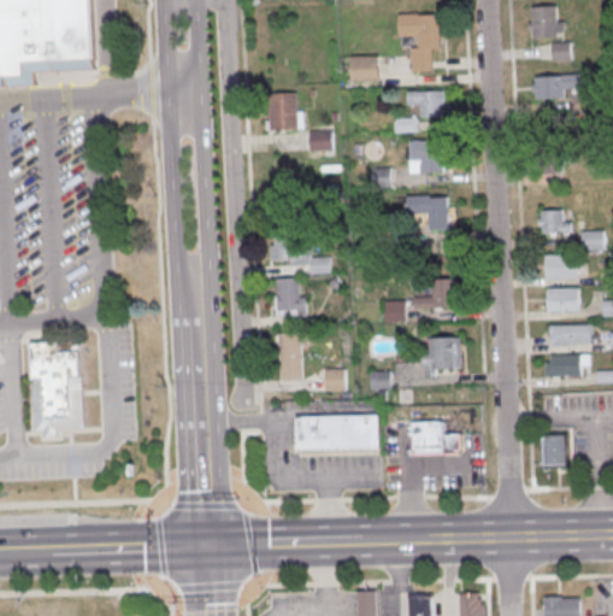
[(93,0),(96,69),(34,72),(34,86),(4,87),(0,87),(0,0),(93,0)]
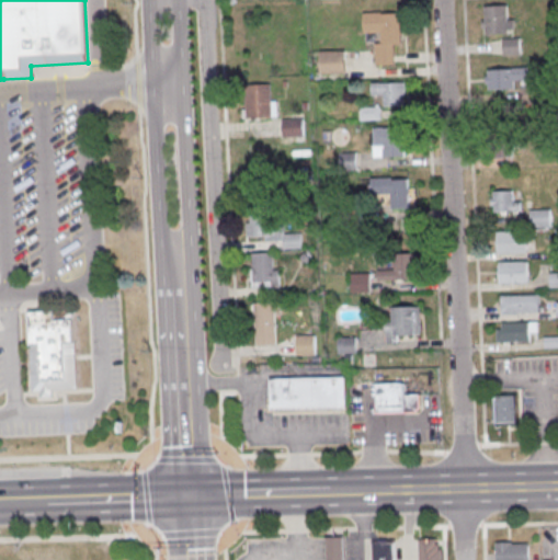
[(481,7),(504,6),(505,20),(512,20),(513,31),(505,31),(505,35),(484,36),(484,29),(480,30),(479,22),(482,22),(481,7)]
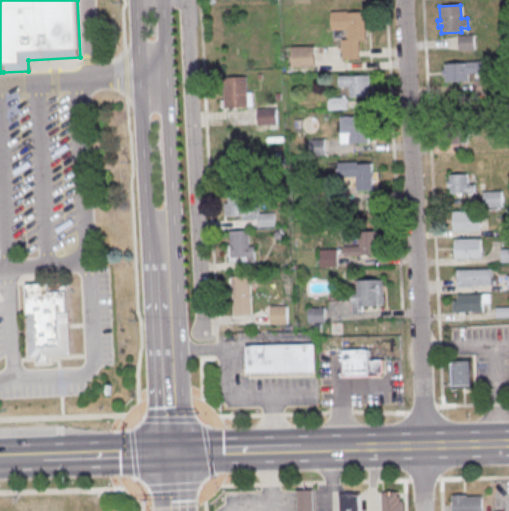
[(330,13),(363,11),(365,41),(357,42),(358,59),(341,60),(340,40),(346,40),(346,30),(330,30),(330,13)]
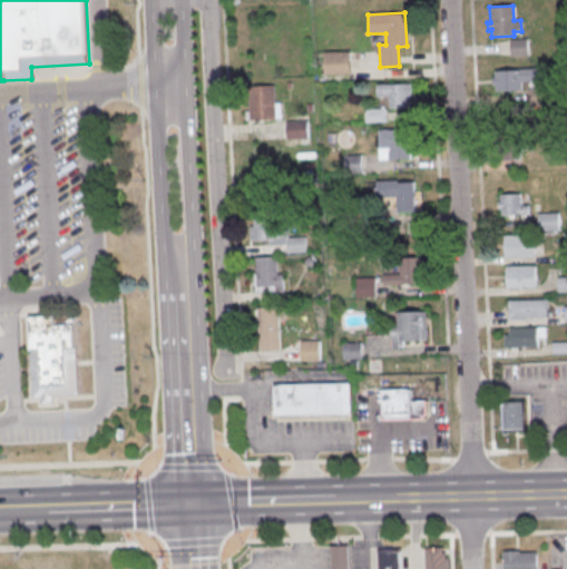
[(508,40),(526,40),(527,57),(509,57),(508,40)]
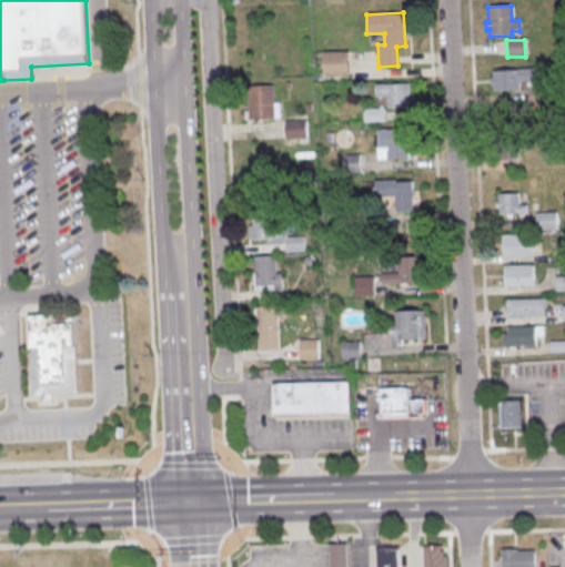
[(322,52),(349,51),(349,74),(322,76),(322,52)]
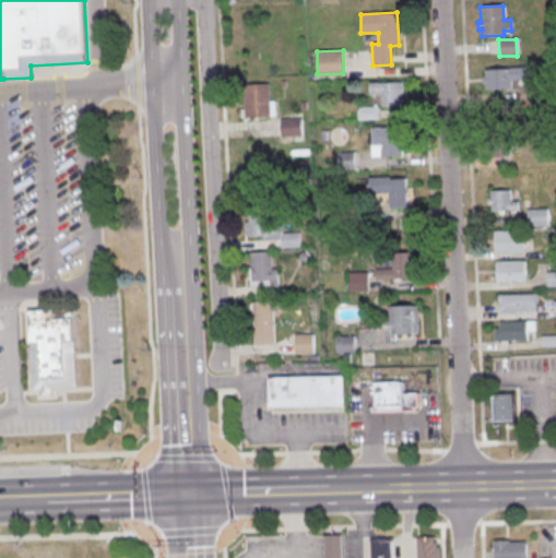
[(484,91),(484,85),(482,85),(481,76),(484,76),(484,70),(528,68),(528,80),(509,81),(509,90),(484,91)]
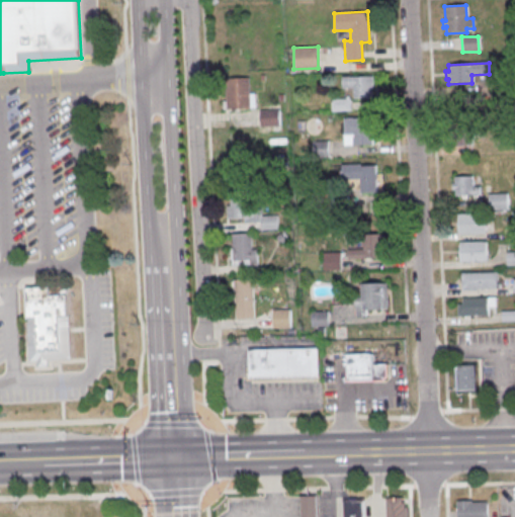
[(341,77),(371,76),(372,98),(352,99),(352,88),(341,88),(341,77)]
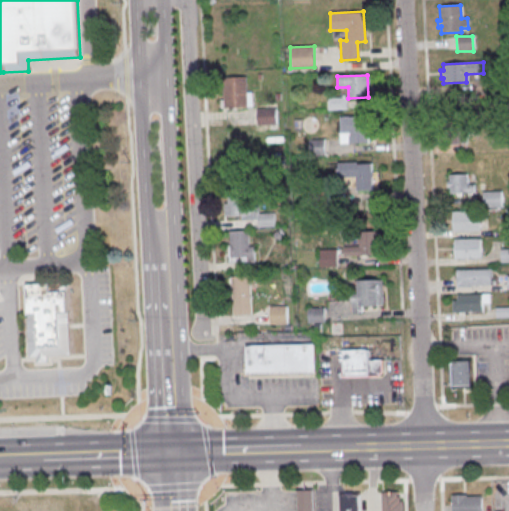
[(223,108),(222,78),(245,77),(246,107),(223,108)]
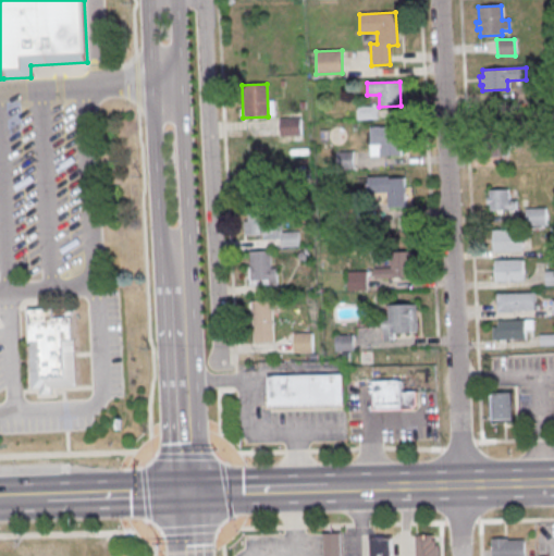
[(515,87),(532,86),(533,103),(516,103),(515,87)]
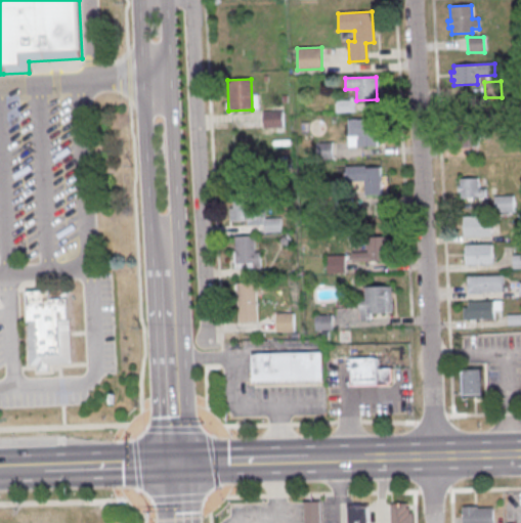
[(334,100),(354,99),(354,113),(335,114),(334,100)]
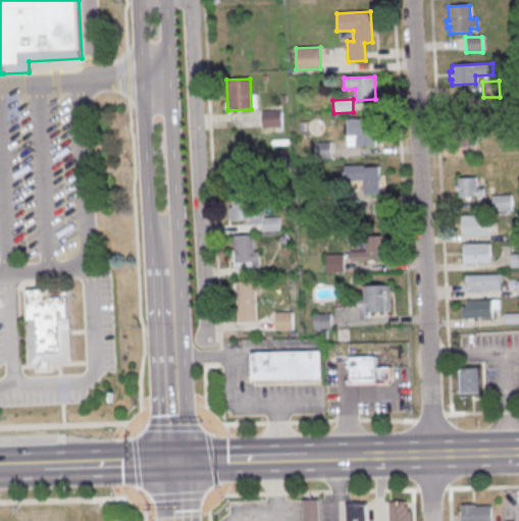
[(261,128),(260,112),(279,111),(280,127),(261,128)]
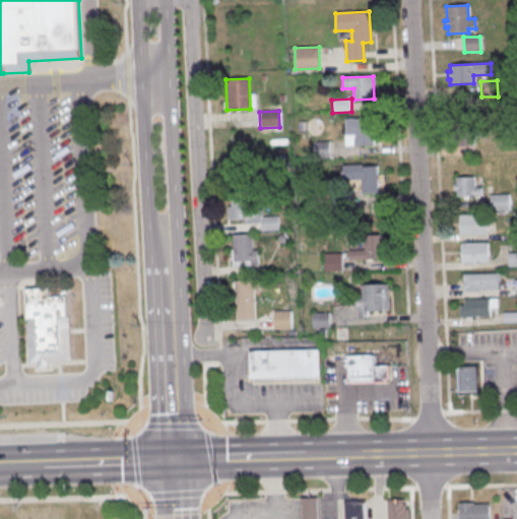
[(343,119),(374,118),(375,135),(373,142),(373,145),(353,145),(353,135),(344,135),(343,119)]
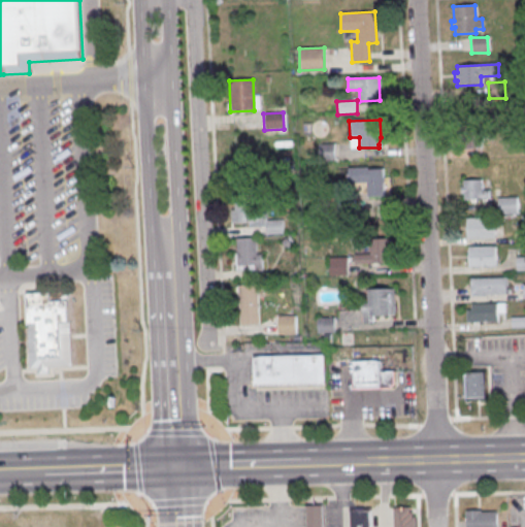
[(480,150),(460,151),(458,126),(479,125),(480,150)]
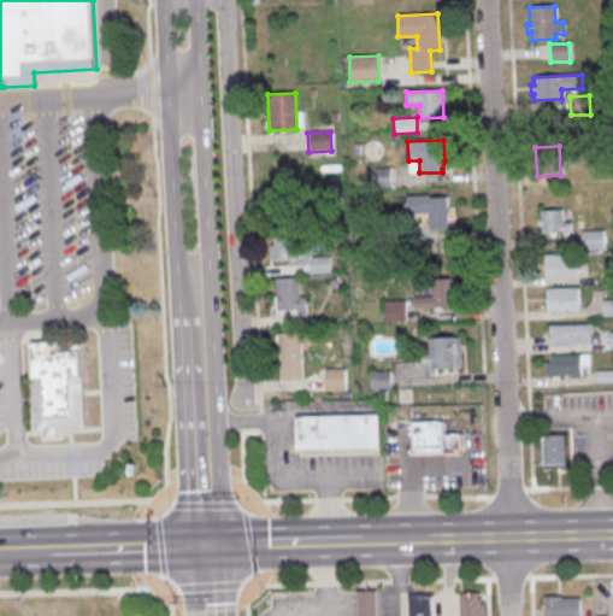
[(406,213),(428,213),(428,229),(447,229),(446,195),(406,197),(406,213)]
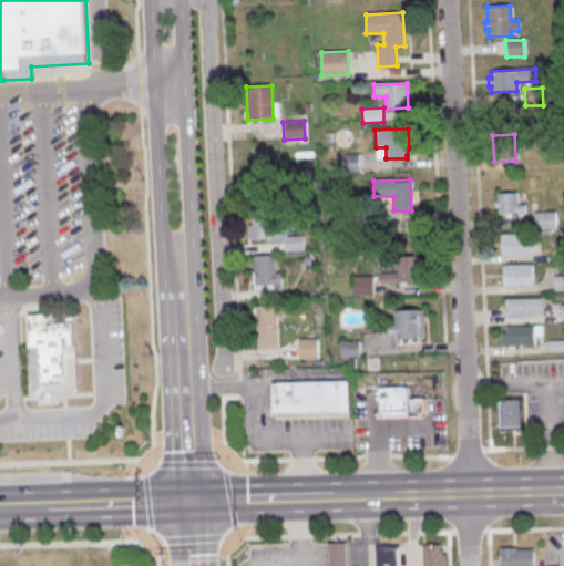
[(495,194),(496,202),(494,202),(494,209),(498,208),(498,215),(524,214),(524,205),(516,205),(516,193),(495,194)]
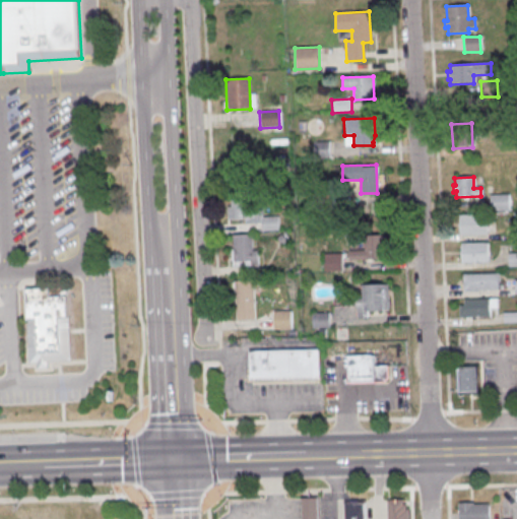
[(331,209),(330,191),(348,191),(349,208),(331,209)]
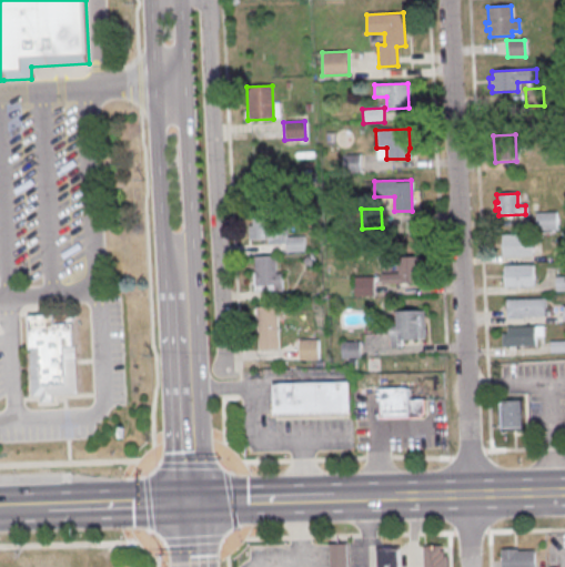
[(249,241),(248,226),(252,226),(251,211),(276,210),(278,228),(285,228),(286,236),(303,235),(304,251),(285,252),(284,243),(268,244),(266,240),(249,241)]
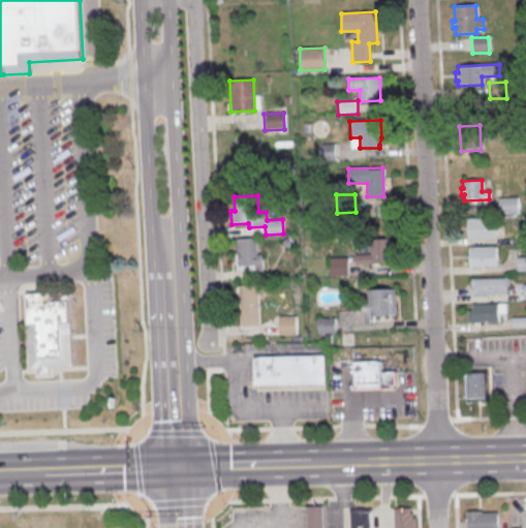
[(498,198),(517,197),(518,214),(498,215),(498,198)]
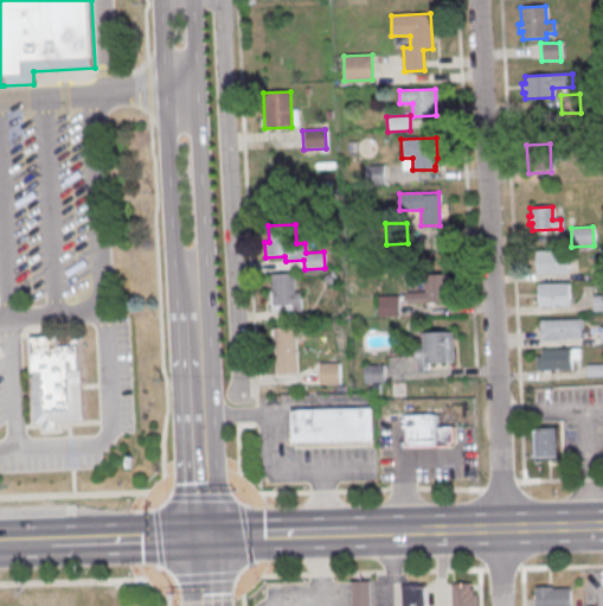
[(534,250),(565,250),(566,274),(534,275),(534,250)]
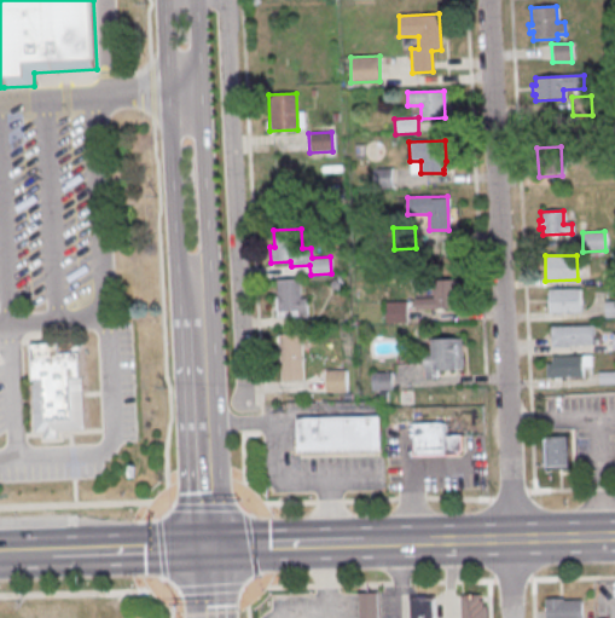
[(276,279),(299,278),(299,298),(306,298),(306,315),(291,316),(291,312),(277,312),(276,279)]
